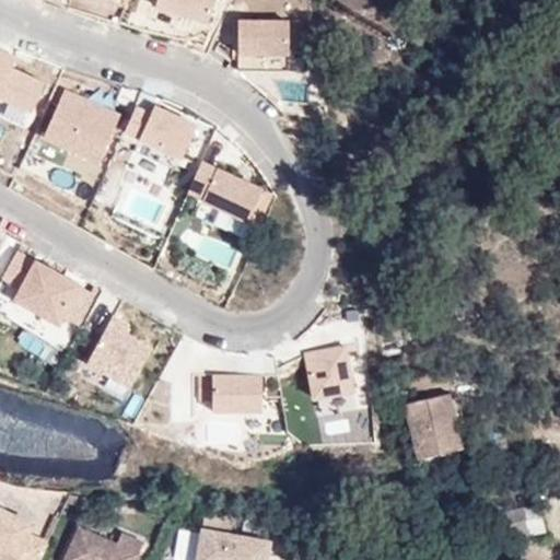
[(159,0),(158,4),(210,22),(217,0),(159,0)]
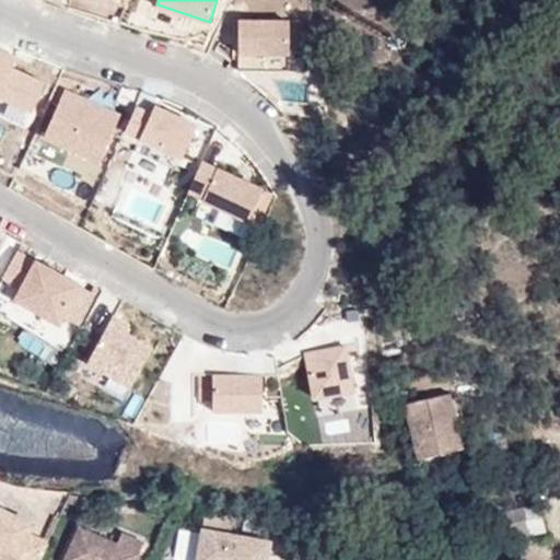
[(289,22),(238,21),(238,54),(288,54),(289,22)]
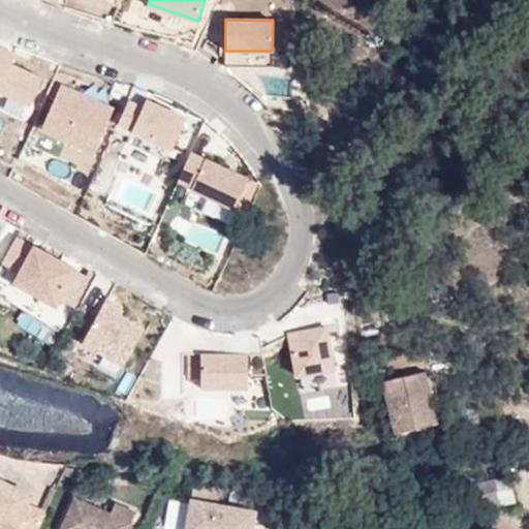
[(17,53),(0,43),(0,89),(31,103),(43,76),(12,62),(17,53)]
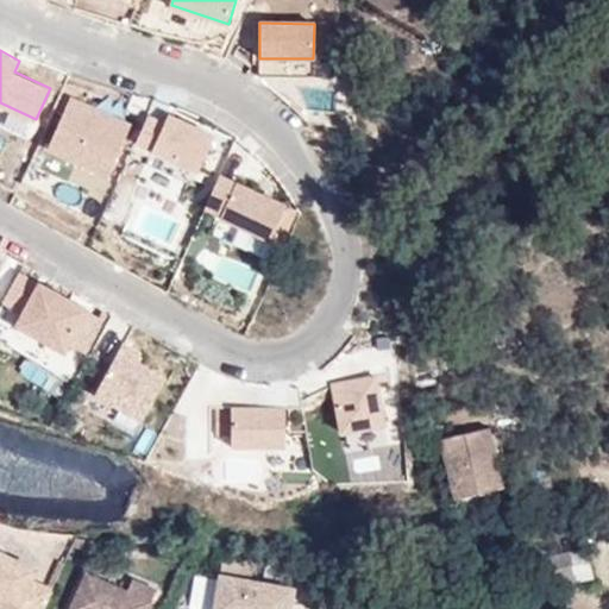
[(132,125),(71,98),(48,149),(108,177),(132,125)]
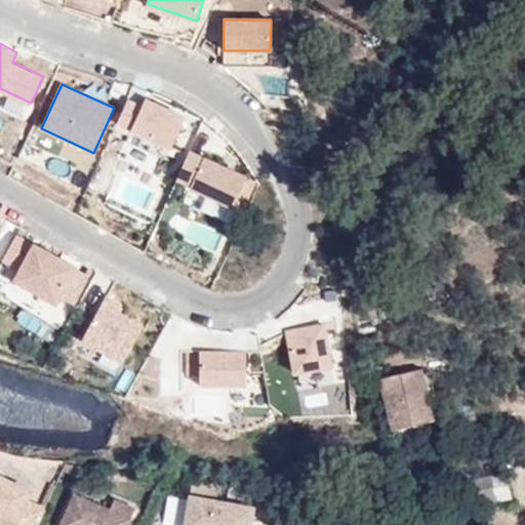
[(159,96),(134,85),(117,123),(131,129),(126,140),(165,159),(184,117),(156,104),(159,96)]
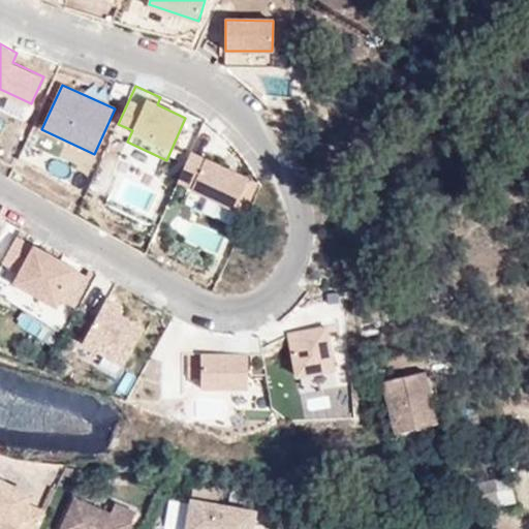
[(257,183),(191,153),(179,182),(192,188),(191,190),(243,214),(257,183)]
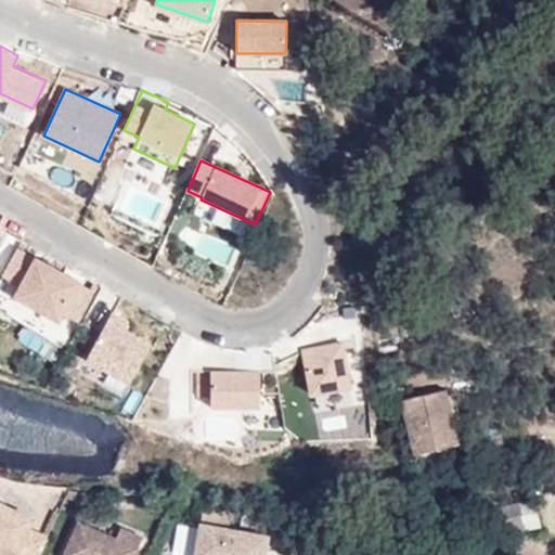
[(79,283),(17,248),(2,274),(22,284),(15,295),(57,320),(79,283)]
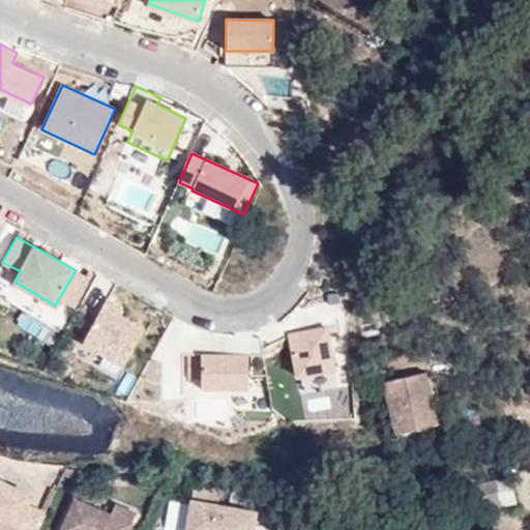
[(122,306),(107,298),(83,342),(122,364),(144,327),(118,313),(122,306)]
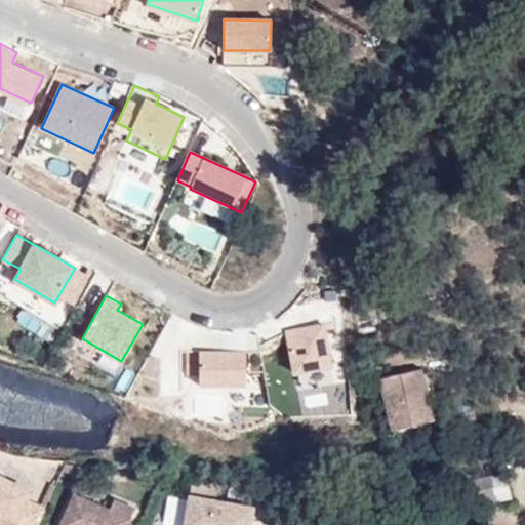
[(287,331),(294,372),(331,365),(323,324),(287,331)]
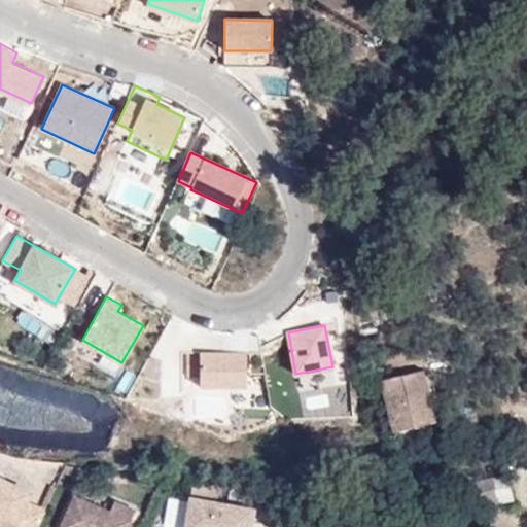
[(187,353),(187,376),(201,375),(201,386),(247,385),(246,351),(187,353)]
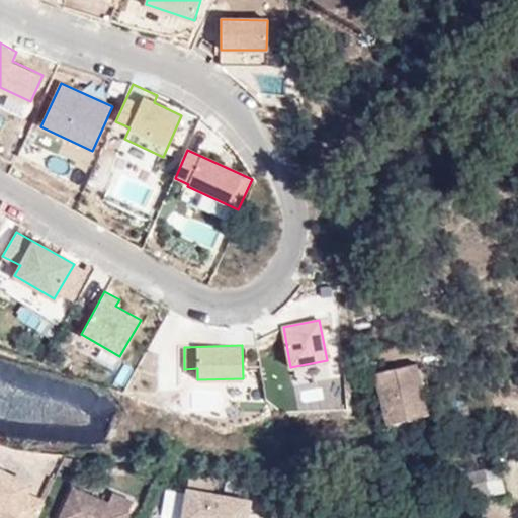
[(376,370),(387,423),(430,414),(419,361),(376,370)]
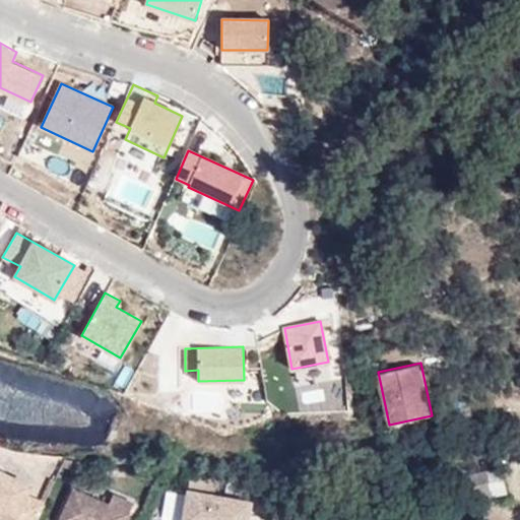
[(509,467),(482,472),(488,497),(509,494),(505,478),(511,477),(509,467)]
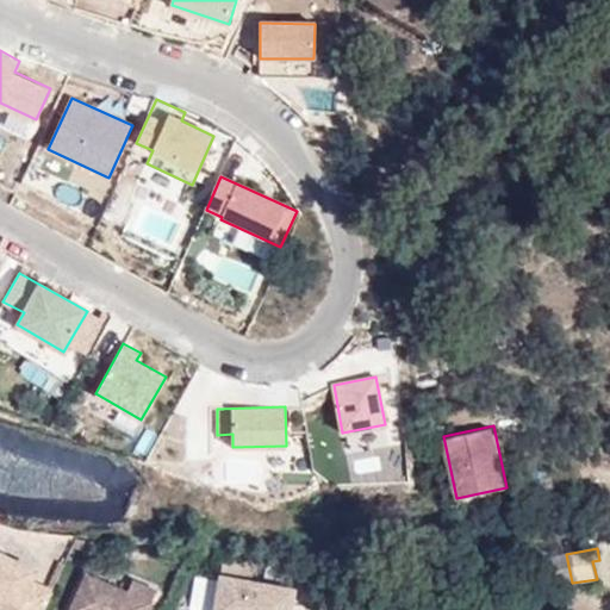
[(41,609),(51,587),(30,578),(35,567),(0,552),(0,604),(12,609),(41,609)]
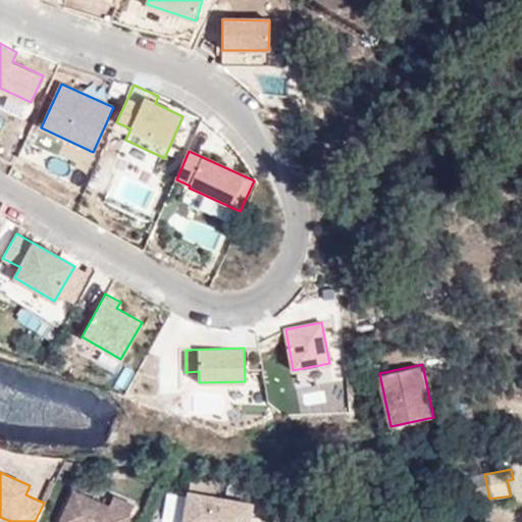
[(489,499),(484,474),(451,481),(459,506),(489,499)]
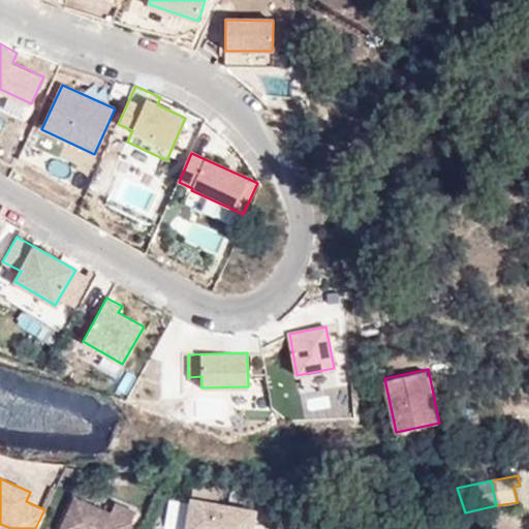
[(185,528),(251,528),(255,508),(218,502),(220,487),(193,484),(185,528)]
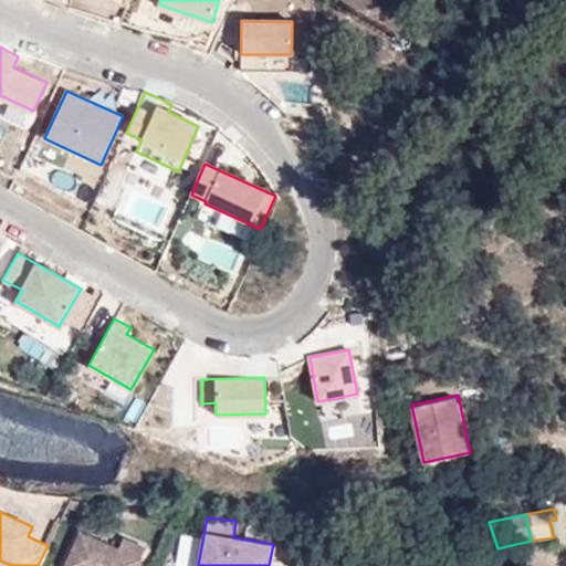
[(117,545),(109,542),(81,530),(64,565),(65,565),(135,565),(145,545),(123,535),(119,540),(117,545)]
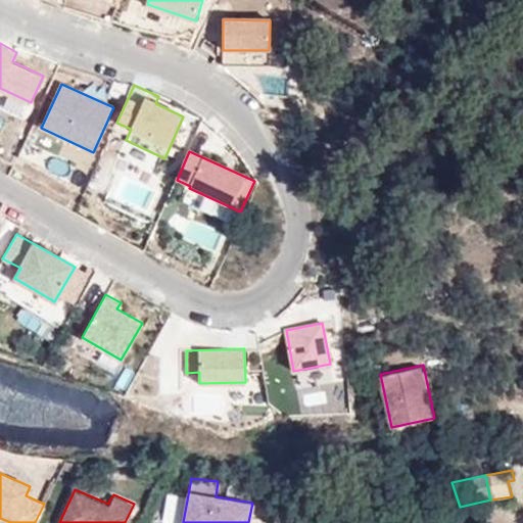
[(167,495),(165,521),(178,522),(179,496),(167,495)]
